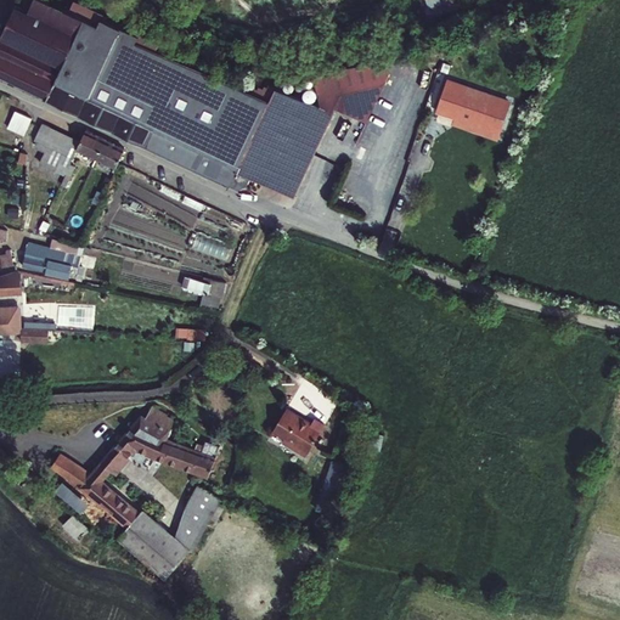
[(16,0),(0,35),(0,79),(229,187),(229,186),(237,190),(246,187),(249,179),(293,198),(332,113),(276,88),(253,90),(251,94),(136,43),(139,37),(103,20),(105,18),(75,4),(71,13),(38,0),(16,0)]
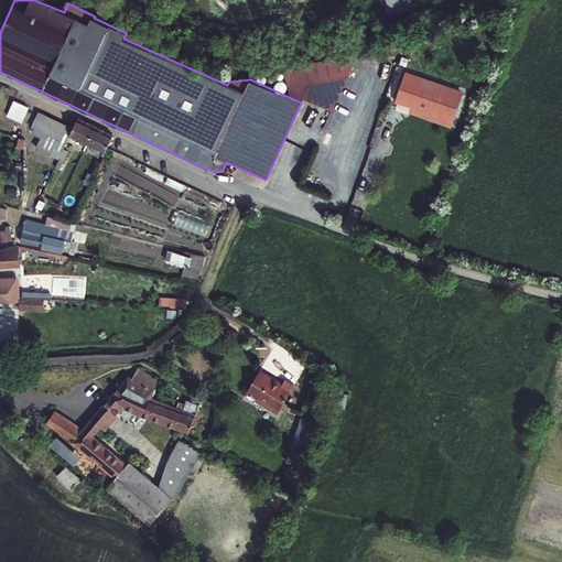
[(384,0),(387,11),(398,8),(396,0),(384,0)]
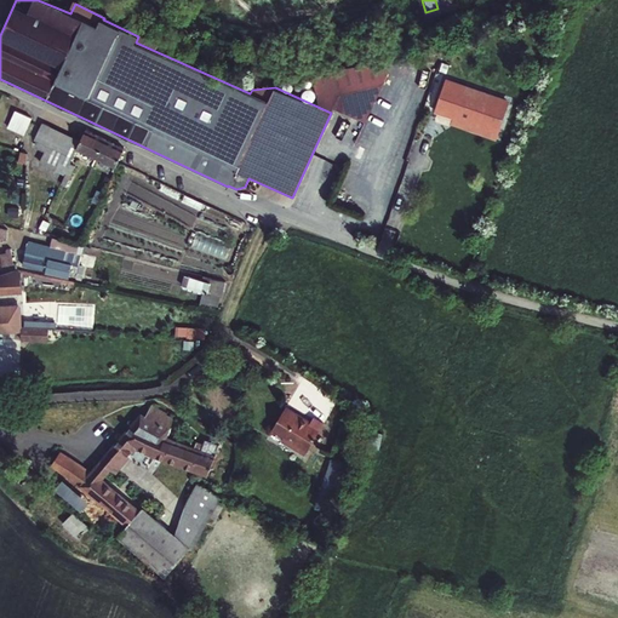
[(438,113),(497,137),(510,104),(450,81),(438,113)]
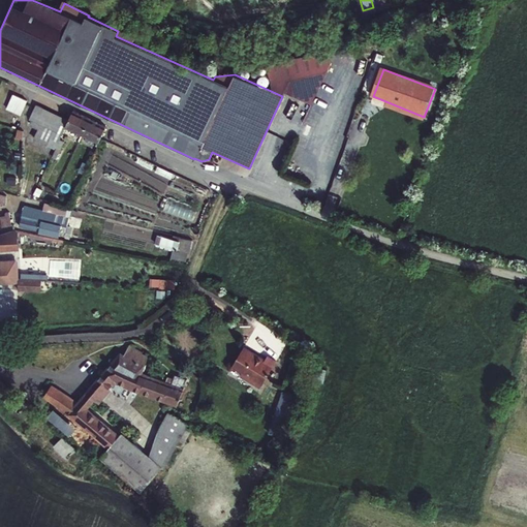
[(25,102),(10,95),(4,110),(18,117),(25,102)]
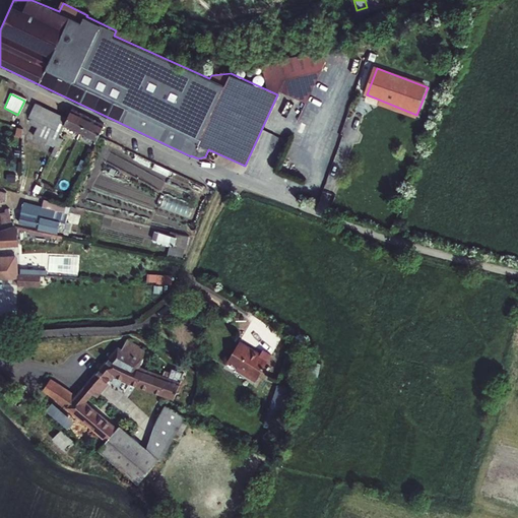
[(380,101),(378,106),(414,120),(416,115),(380,101)]
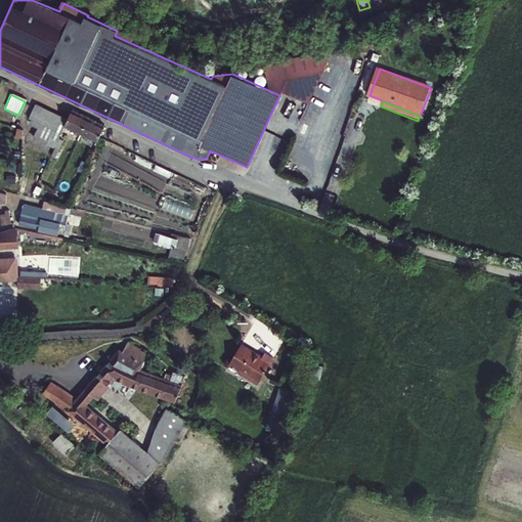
[(66,121),(34,105),(27,120),(40,126),(34,140),(52,149),(62,128),(66,121)]
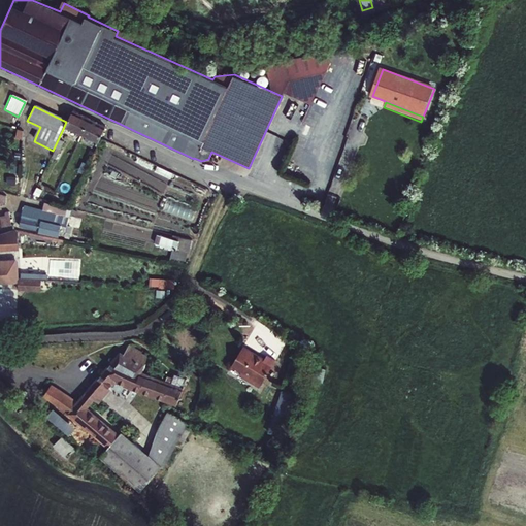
[(66,122),(63,129),(80,137),(88,121),(71,112),(66,122)]
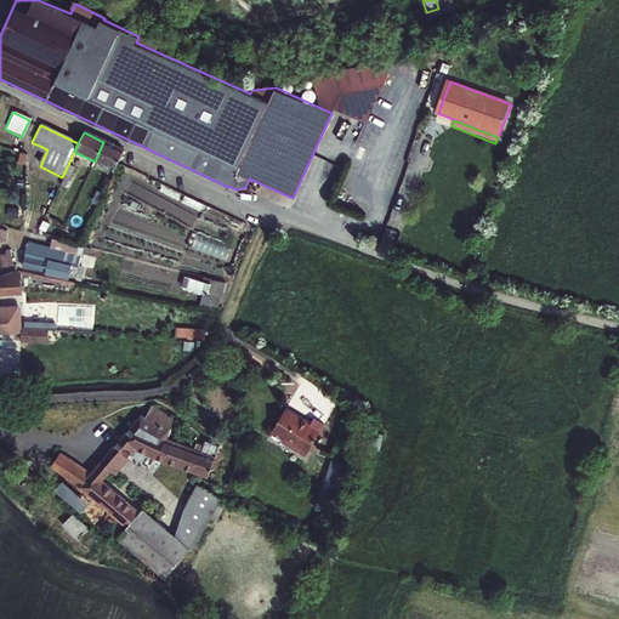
[(123,152),(103,142),(95,162),(114,171),(123,152)]
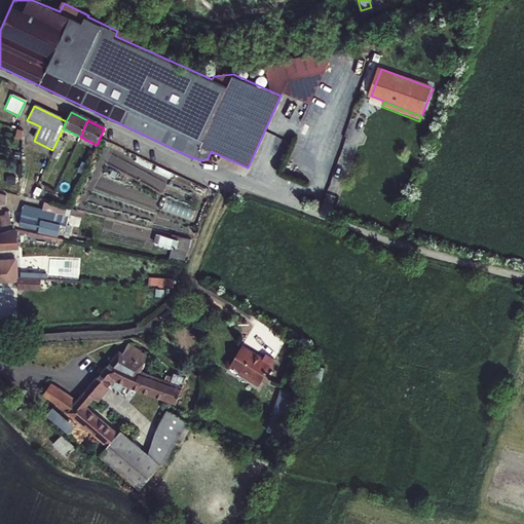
[(8,213),(0,215),(0,221),(1,227),(9,226),(8,213)]
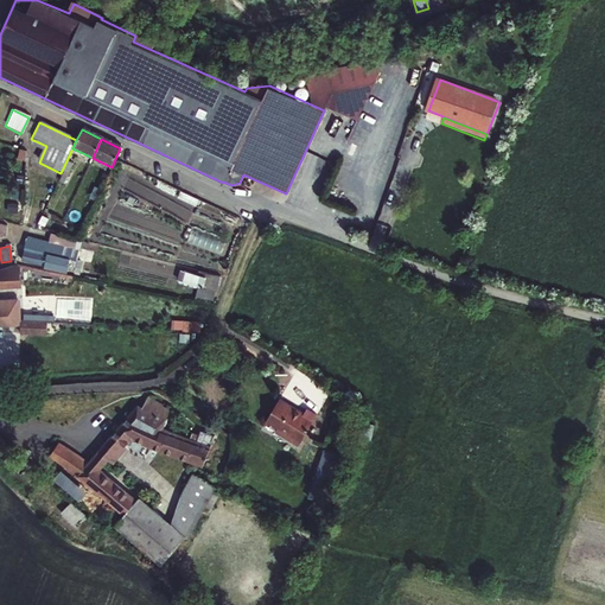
[(87,261),(25,246),(21,262),(83,276),(87,261)]
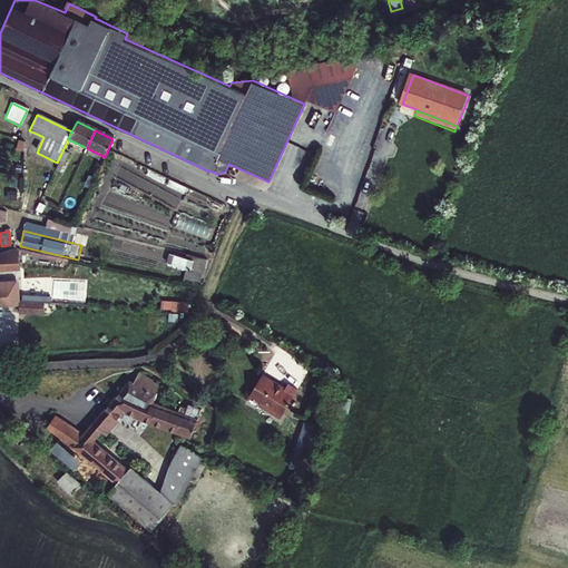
[(15,250),(0,252),(0,272),(19,268),(15,250)]
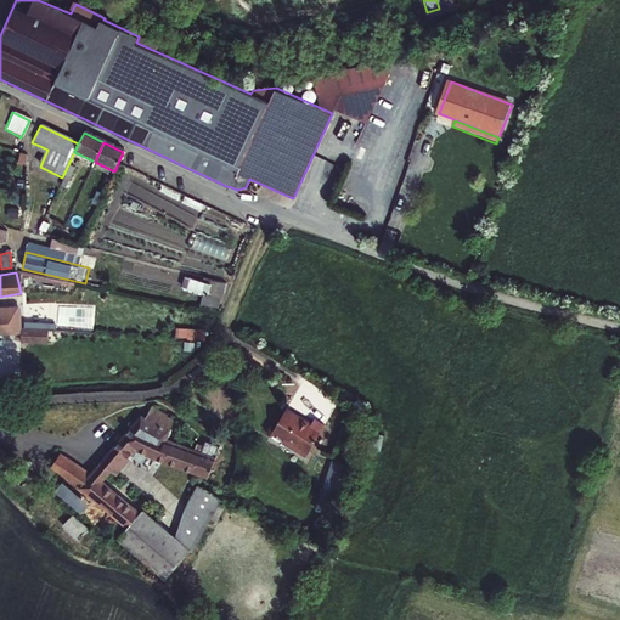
[(193,293),(202,296),(218,299),(221,300),(225,285),(210,281),(209,285),(184,279),(181,291),(193,293)]
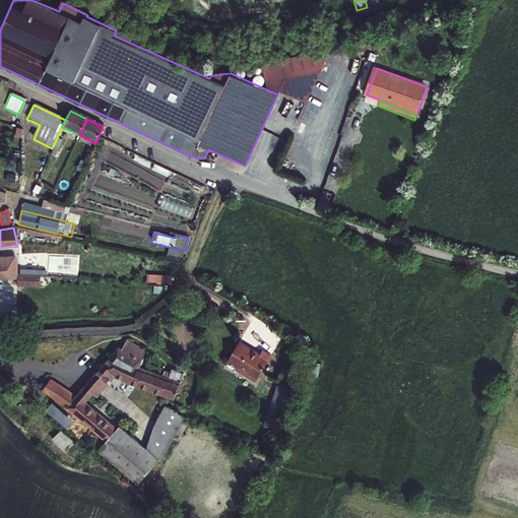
[(151,243),(150,242),(147,252),(158,255),(162,245),(151,243)]
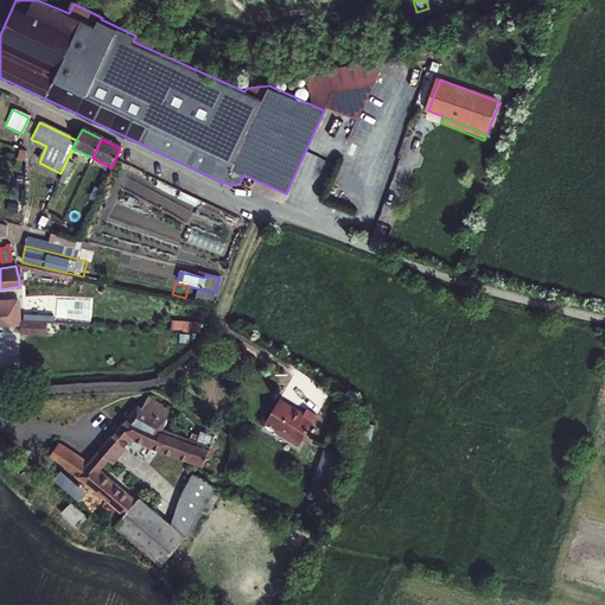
[(210,301),(212,292),(197,288),(195,298),(210,301)]
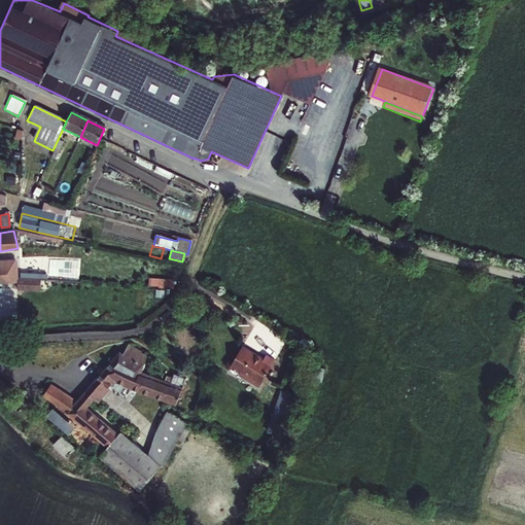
[(0,283),(15,283),(15,265),(0,265),(0,283)]
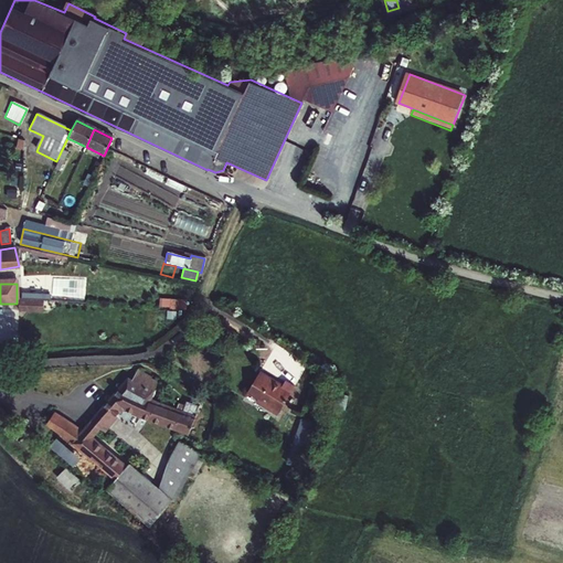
[(160,297),(159,307),(188,308),(188,299),(160,297)]
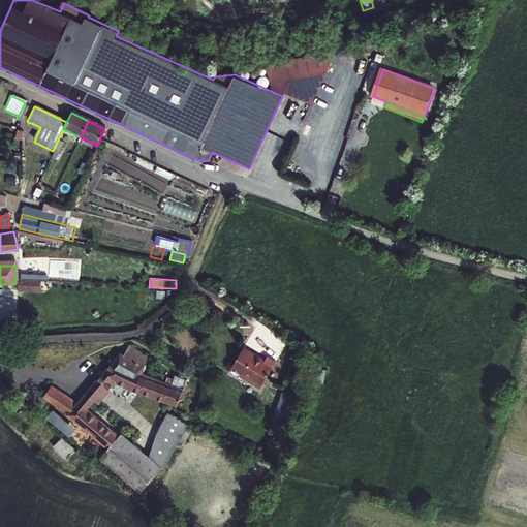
[(76,405),(67,415),(109,450),(97,462),(144,501),(152,487),(186,428),(186,427),(167,416),(143,459),(117,438),(88,412),(97,402),(115,382),(132,391),(191,410),(197,395),(183,390),(186,381),(163,372),(159,382),(142,375),(147,359),(138,355),(140,353),(127,347),(122,357),(119,355),(76,405)]
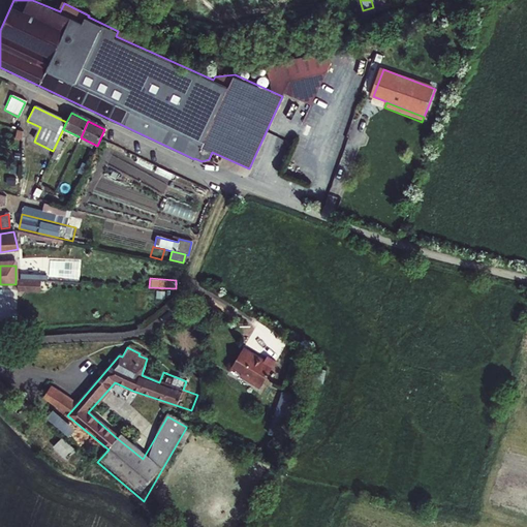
[(258,396),(275,369),(266,364),(262,369),(254,365),(254,363),(242,355),(230,374),(247,384),(245,388),(258,396)]
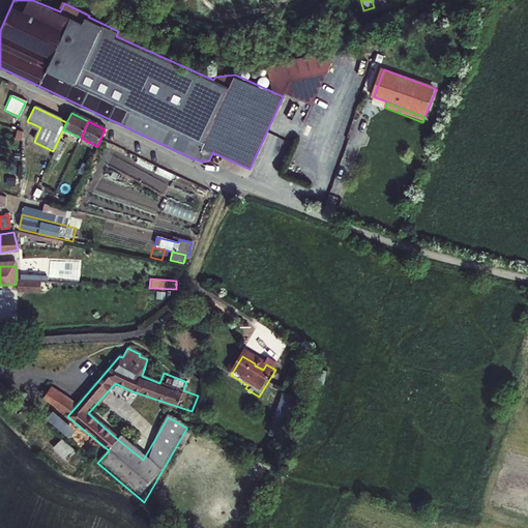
[(67,416),(77,406),(50,388),(42,400),(67,416)]
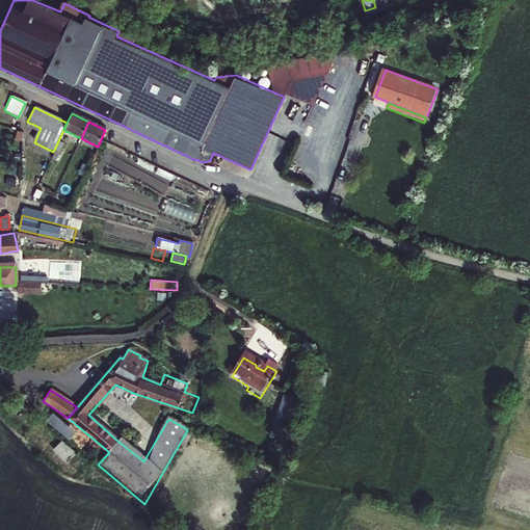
[(277,430),(292,434),(300,402),(286,398),(277,430)]
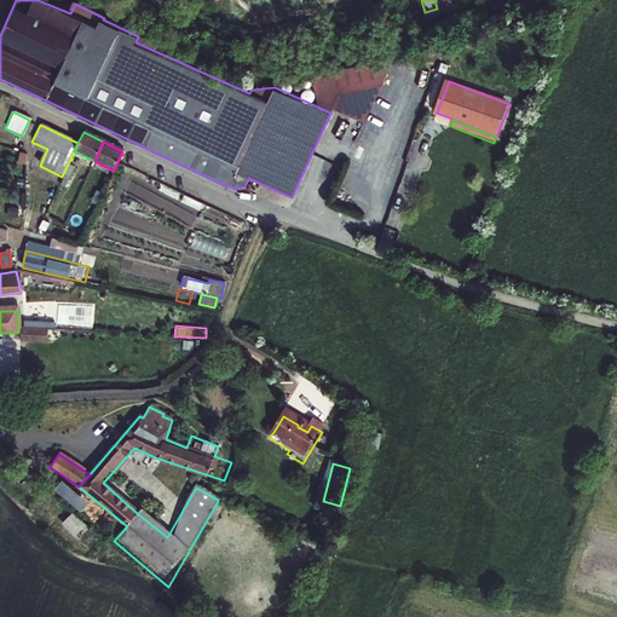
[(62,523),(80,540),(91,528),(73,512),(62,523)]
